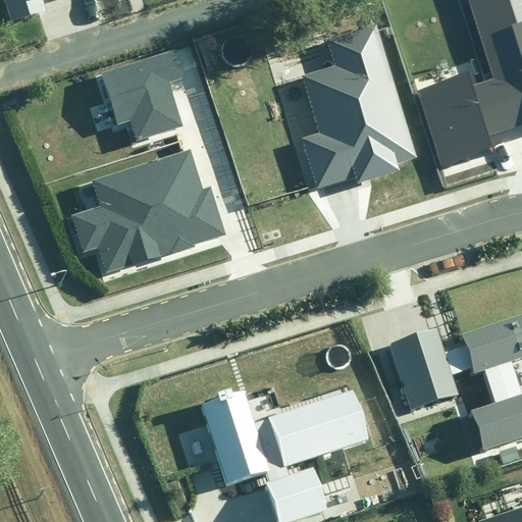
[(4,0),(11,20),(49,8),(45,0),(4,0)]
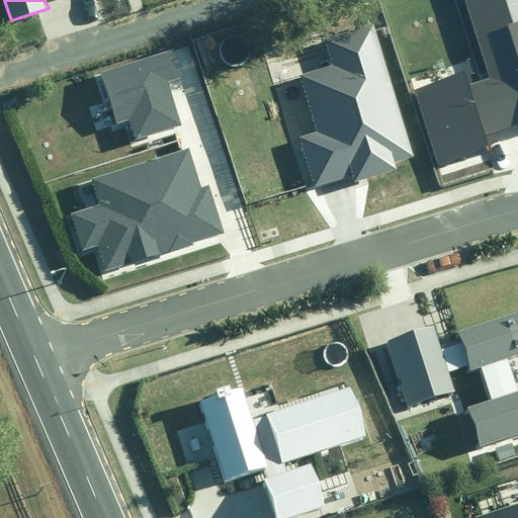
[(418,90),(440,159),(488,144),(485,137),(517,125),(517,0),(466,0),(493,80),(471,87),(467,75),(418,90)]
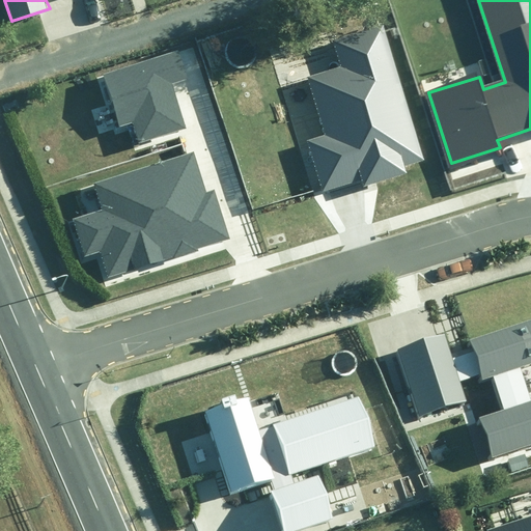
[(308,141),(324,190),(362,178),(363,185),(401,173),(399,166),(421,160),(382,27),(332,43),(338,66),(306,76),(325,136),(308,141)]
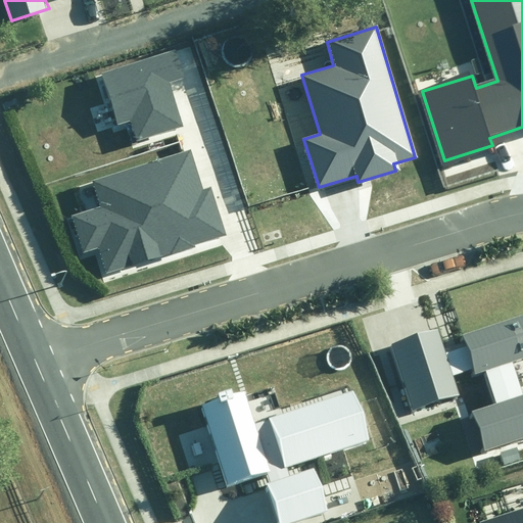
[(103,76),(117,123),(133,117),(139,138),(184,125),(172,85),(184,81),(176,53),(103,76)]
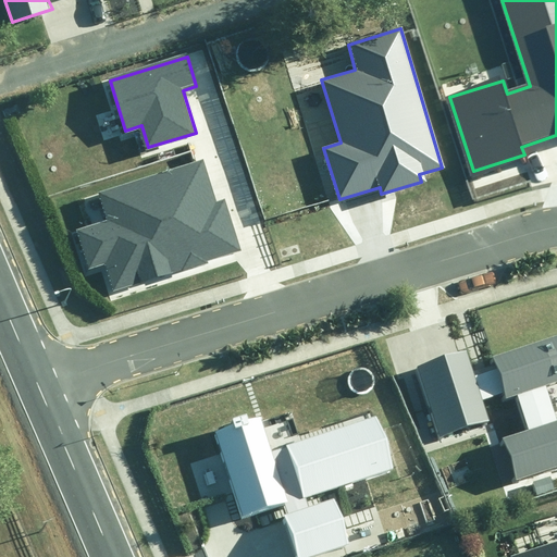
[(78,232),(90,271),(102,267),(110,293),(240,254),(223,198),(213,201),(202,163),(101,194),(110,222),(78,232)]
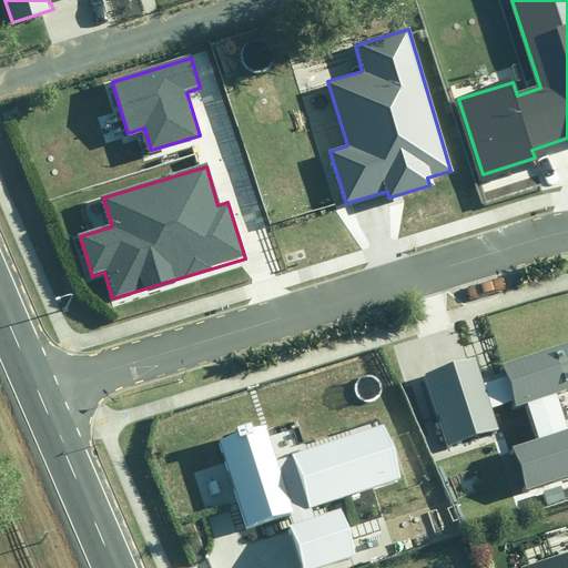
[(423,374),(446,446),(497,429),(489,407),(517,398),(518,405),(531,402),(544,438),(514,448),(527,489),(567,475),(567,416),(561,395),(567,393),(567,337),(498,361),(503,373),(484,379),(476,356),(423,374)]
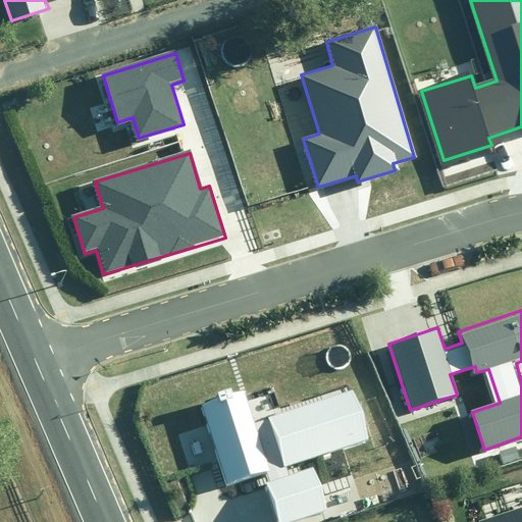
[(263,483),(275,521),(291,521),(327,511),(314,469),(288,477),(284,466),(364,441),(349,394),(251,424),(240,389),(200,402),(225,484),(266,472),(269,481),(263,483)]
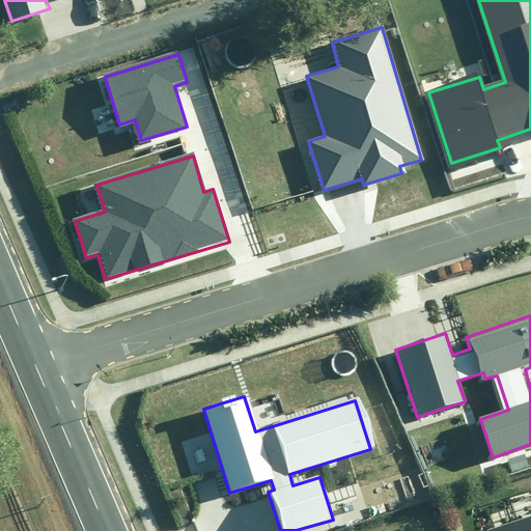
[(530,530),(530,515),(484,530),(530,530)]
